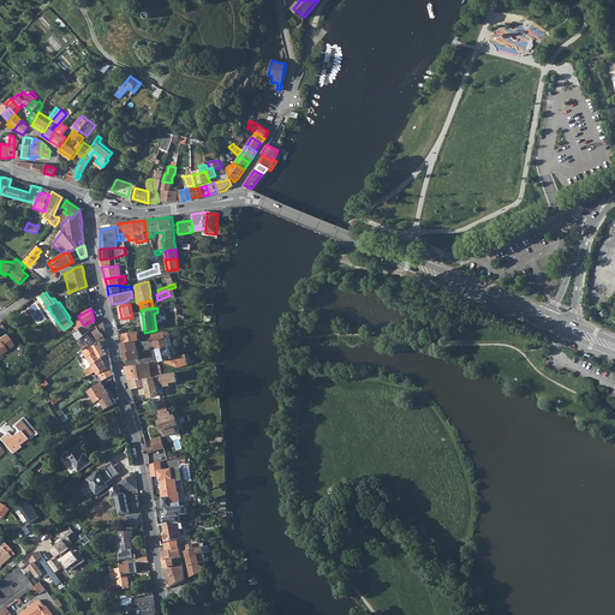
[(72,323),(73,327),(76,330),(84,326),(79,318),(72,323)]
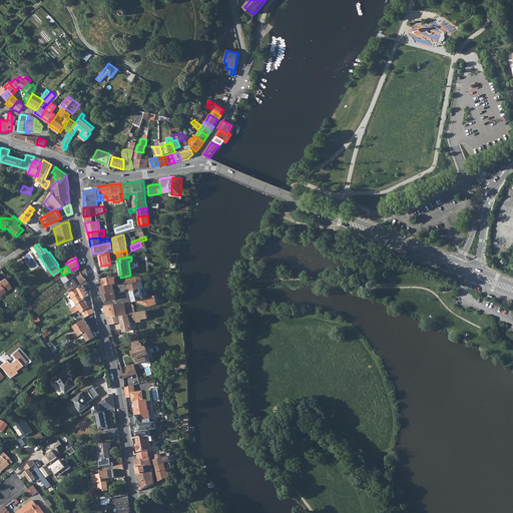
[(63,276),(60,278),(64,284),(73,277),(72,277),(75,275),(74,273),(79,271),(77,268),(74,269),(70,272),(63,276)]
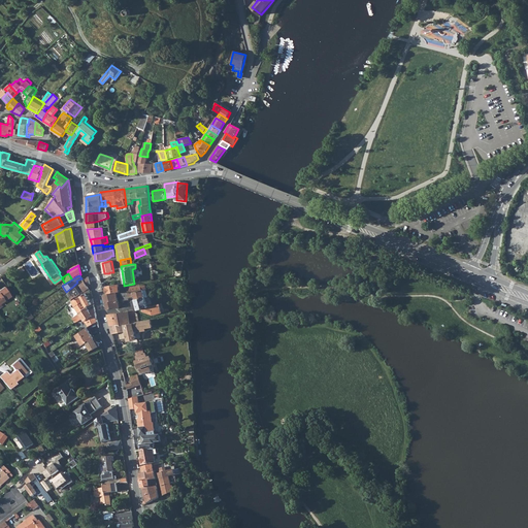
[(88,292),(89,292),(88,290),(87,287),(84,283),(79,286),(83,292),(84,295),(86,294),(88,292)]
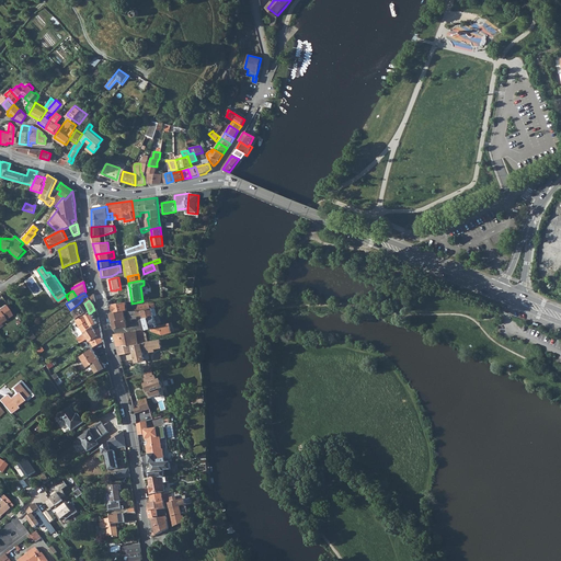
[(112,306),(113,313),(124,311),(126,311),(126,302),(112,306)]
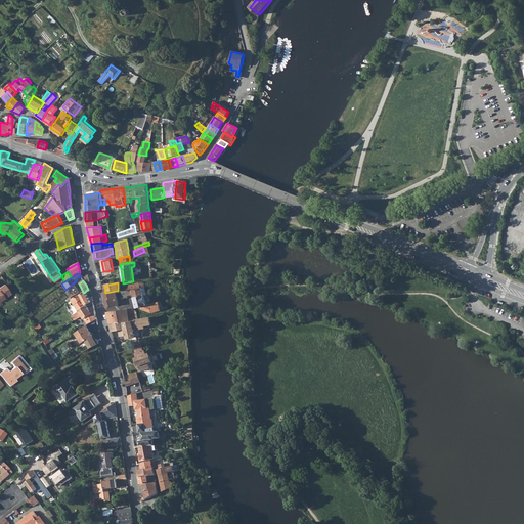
[(121,291),(120,291),(121,298),(127,298),(127,296),(133,295),(133,298),(134,297),(144,296),(146,295),(145,288),(145,282),(140,282),(140,288),(131,291),(127,291),(121,291)]
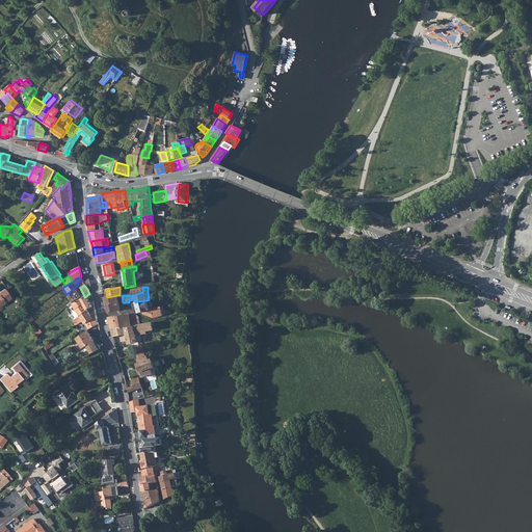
[(68,295),(67,296),(72,301),(75,298),(76,298),(79,297),(83,294),(80,288),(72,292),(68,295)]
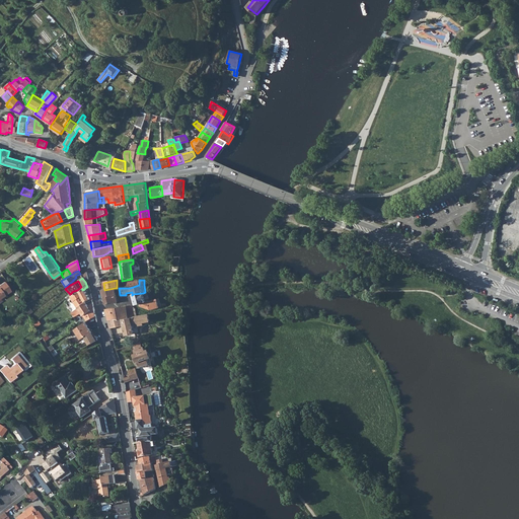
[(0,285),(0,298),(4,296),(10,292),(4,282),(0,285)]
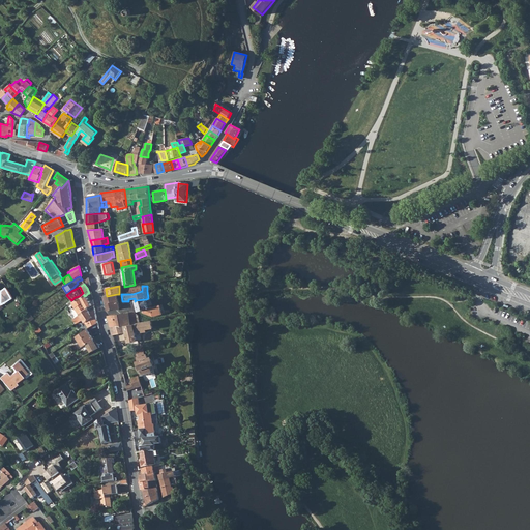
[(107,296),(104,296),(108,312),(120,308),(117,294),(107,296)]
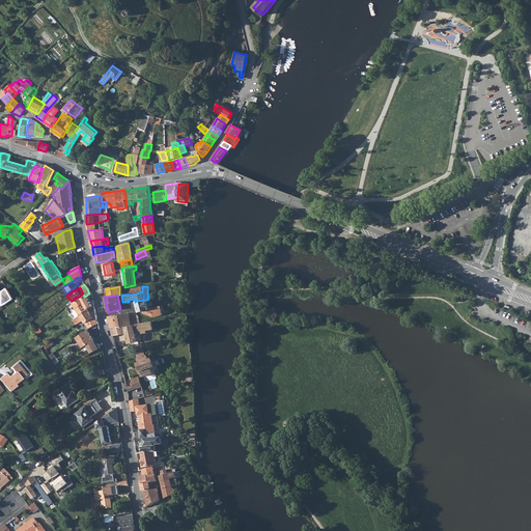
[(80,299),(72,303),(74,306),(80,314),(88,310),(87,309),(92,306),(93,305),(92,301),(89,302),(86,296),(84,297),(80,299)]
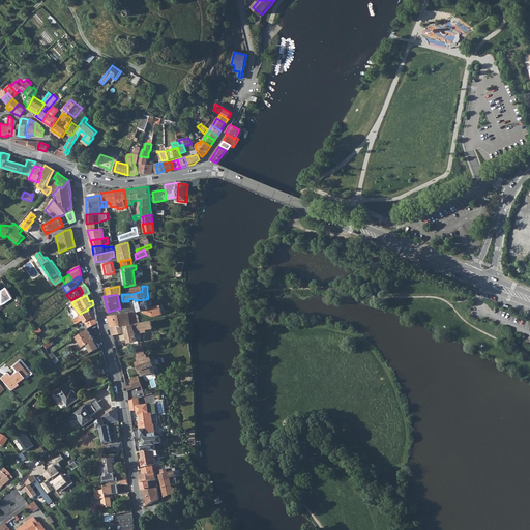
[(136,300),(135,301),(136,302),(138,308),(138,312),(142,311),(148,310),(146,299),(136,300)]
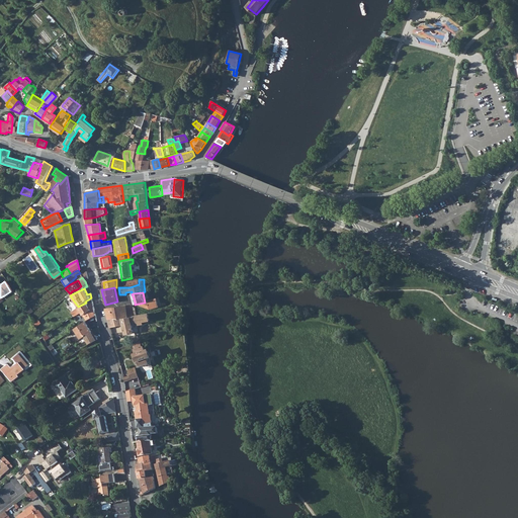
[(72,315),(73,316),(81,312),(87,321),(96,316),(93,304),(88,307),(86,303),(78,307),(71,312),(72,315)]
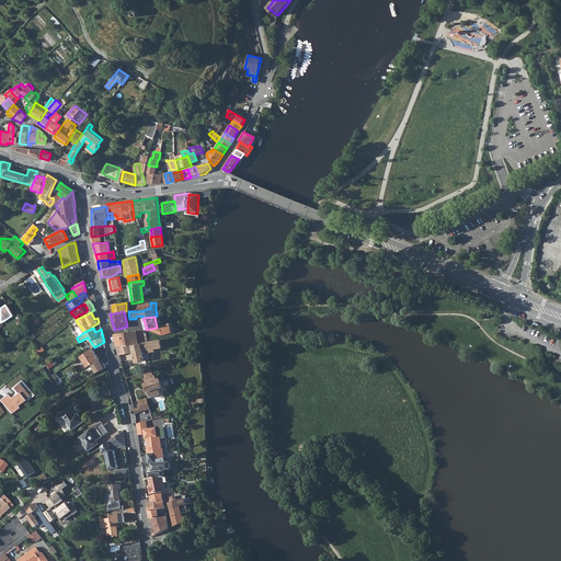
[(141,330),(136,331),(138,343),(145,342),(144,331),(141,330)]
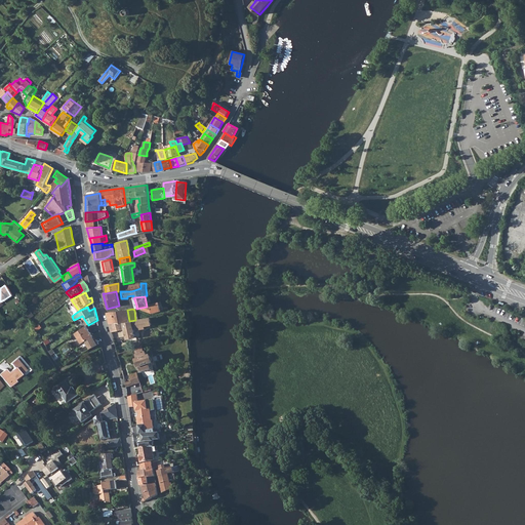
[(122,310),(113,312),(117,323),(125,322),(122,310)]
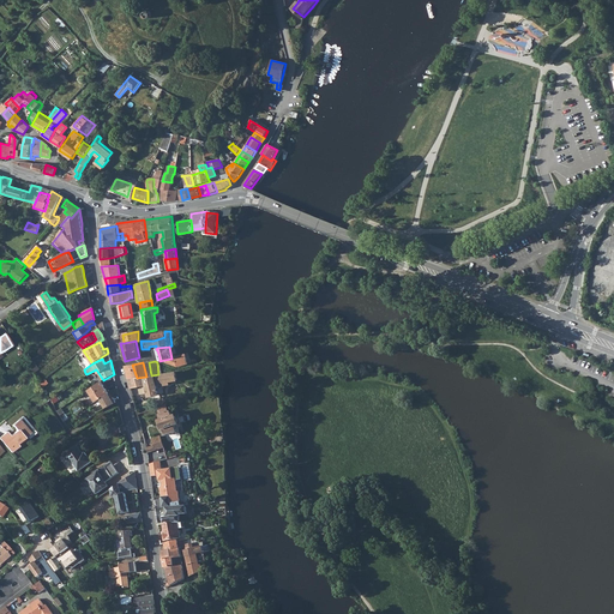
[(132,365),(125,366),(128,380),(137,378),(132,365)]
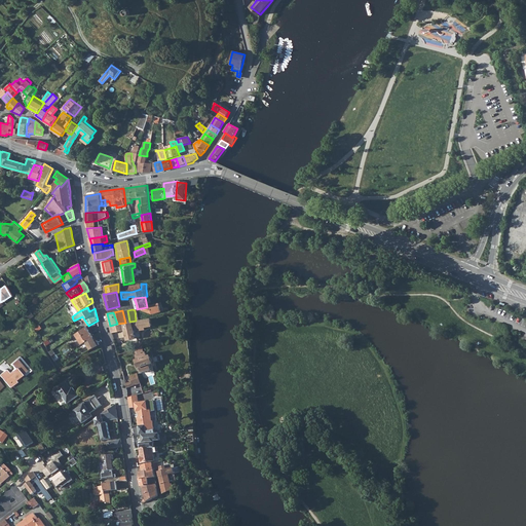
[(117,324),(110,326),(112,333),(125,330),(126,338),(128,337),(128,339),(134,338),(134,336),(136,336),(134,328),(138,327),(141,327),(145,326),(151,325),(150,317),(139,320),(136,321),(129,322),(125,323),(117,324)]
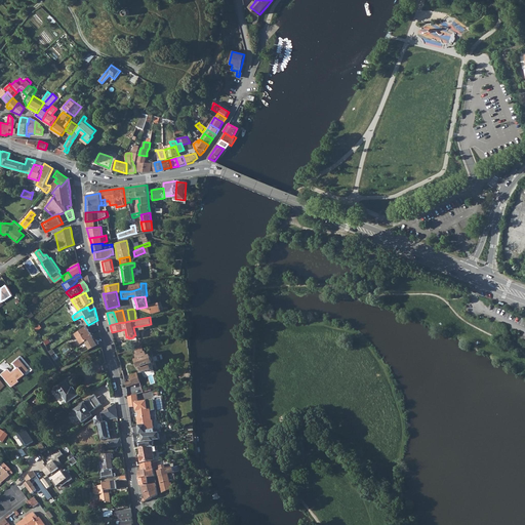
[(93,336),(86,326),(75,334),(81,344),(93,336)]
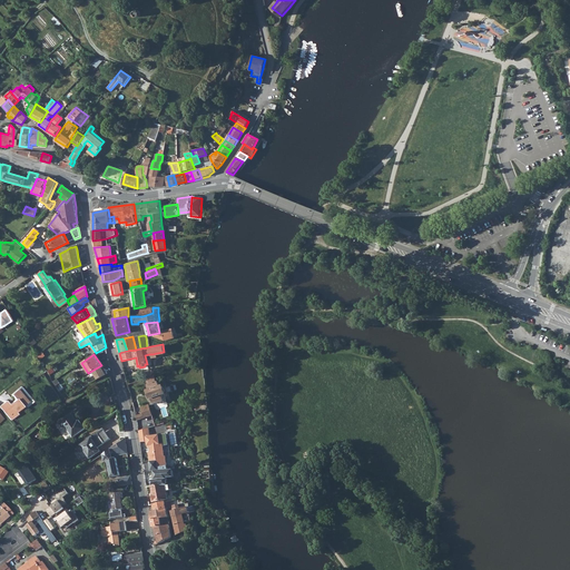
[(101,365),(92,371),(98,380),(108,373),(106,369),(105,370),(101,365)]
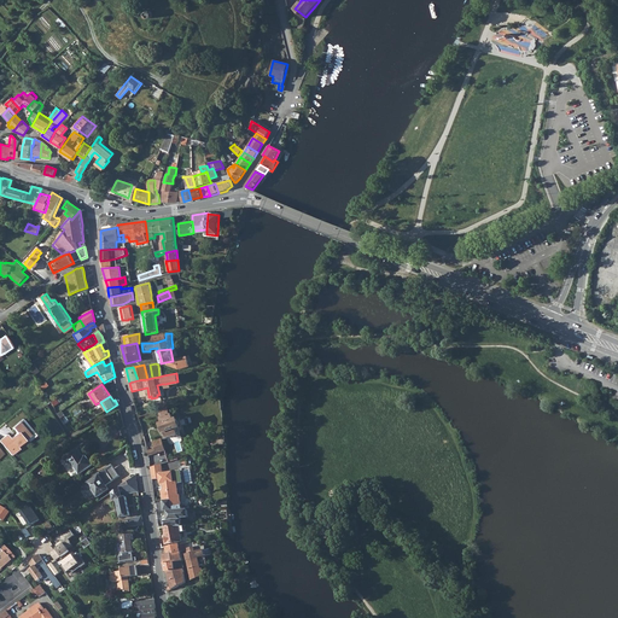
[(162,424),(164,433),(165,432),(168,439),(179,436),(176,430),(184,427),(181,419),(174,420),(173,414),(170,414),(168,406),(161,408),(163,417),(161,417),(163,424),(162,424)]
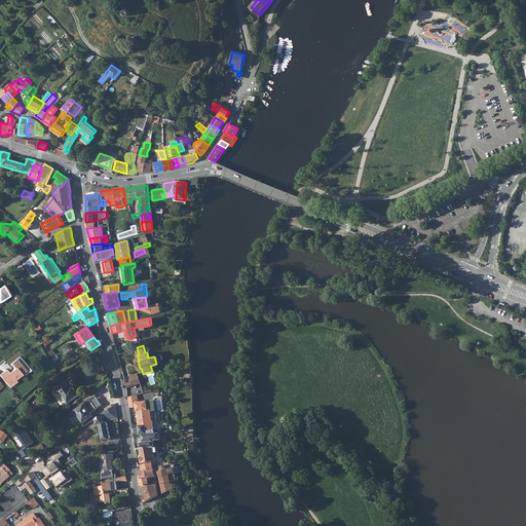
[(4,371),(0,374),(0,377),(9,388),(24,375),(22,374),(29,368),(19,357),(10,365),(13,369),(7,374),(4,371)]
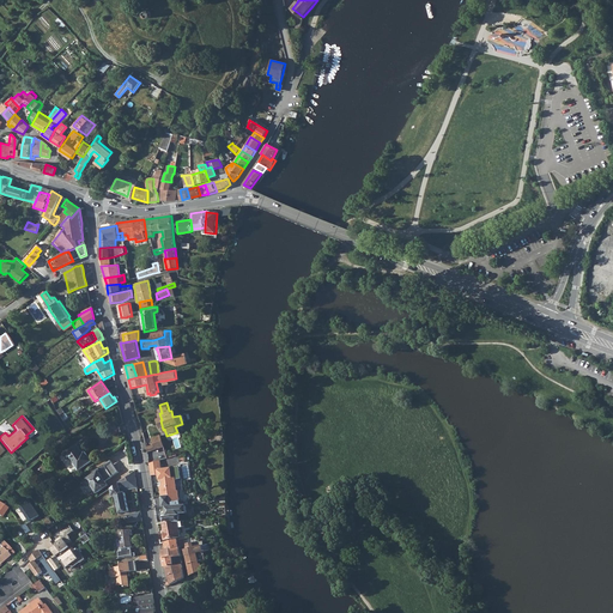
[(147,450),(147,453),(163,447),(161,437),(152,439),(153,445),(146,448),(147,450)]
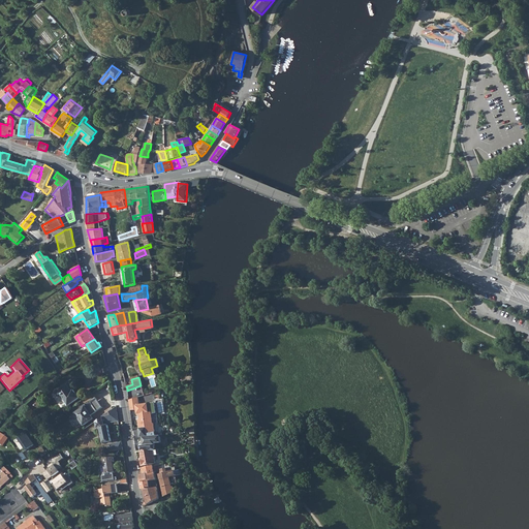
[(56,391),(55,392),(59,398),(61,397),(68,407),(80,399),(74,391),(75,390),(70,381),(56,391)]
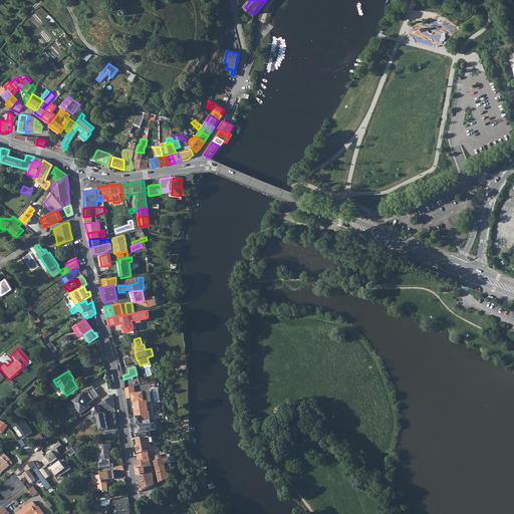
[(135,387),(125,390),(126,399),(133,399),(134,405),(136,404),(136,409),(134,409),(135,416),(143,415),(143,422),(148,421),(152,420),(150,412),(149,412),(148,402),(152,402),(151,392),(144,393),(136,394),(135,387)]
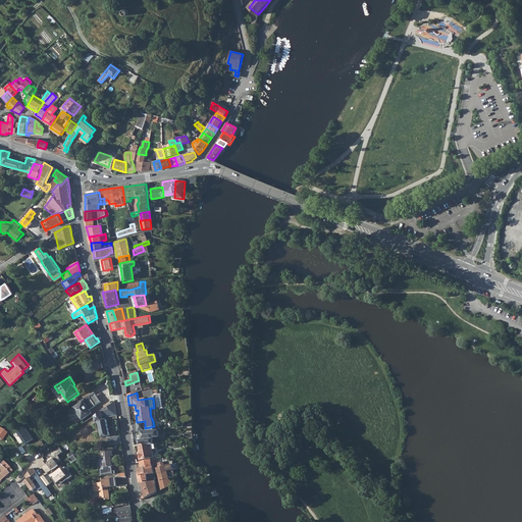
[(84,403),(74,409),(82,420),(92,414),(84,403)]
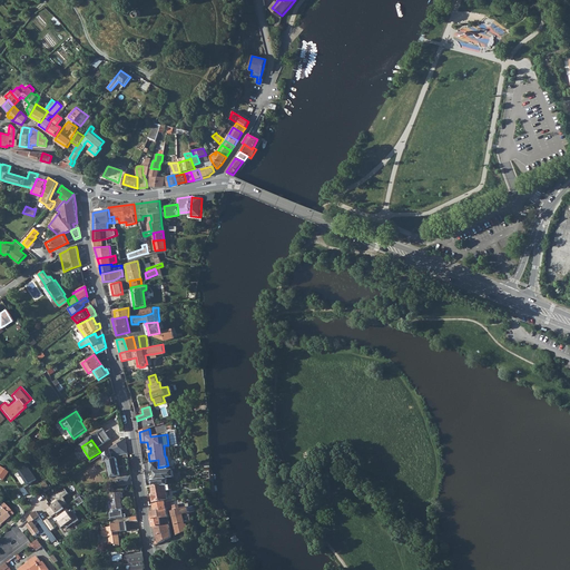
[(121,442),(109,450),(110,452),(112,451),(114,455),(128,454),(126,440),(121,442)]
